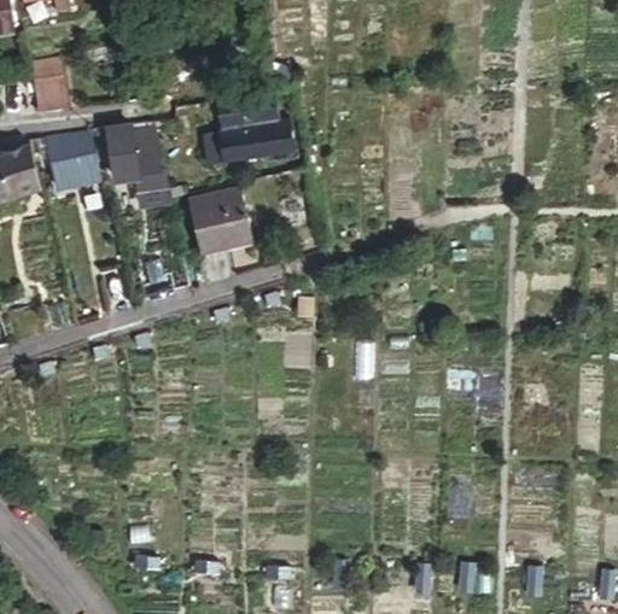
[(23,0),(24,4),(48,0),(52,0),(56,13),(69,11),(66,0),(23,0)]
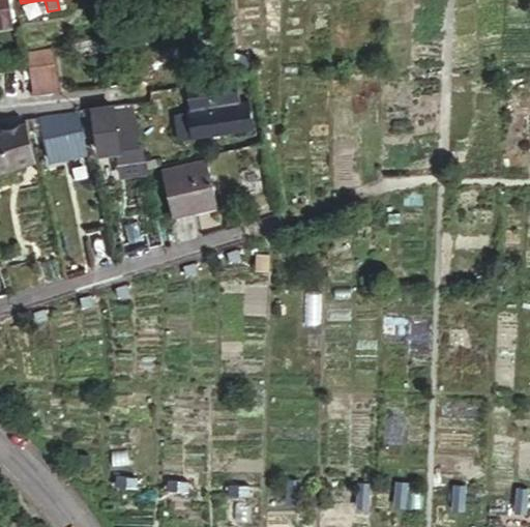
[(50,51),(23,54),(29,96),(55,93),(52,65),(51,65),(50,51)]
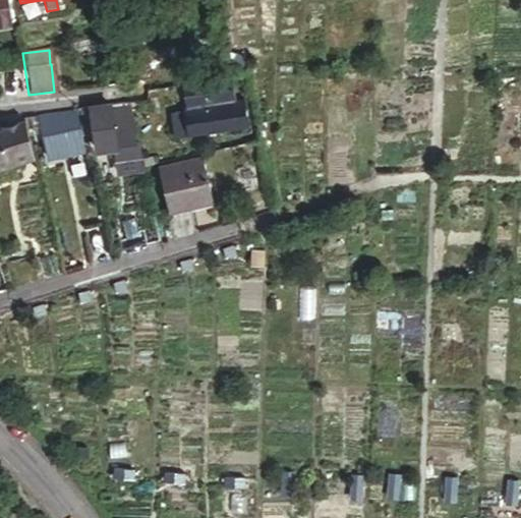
[(240,79),(210,83),(210,88),(205,89),(206,97),(242,91),(240,79)]
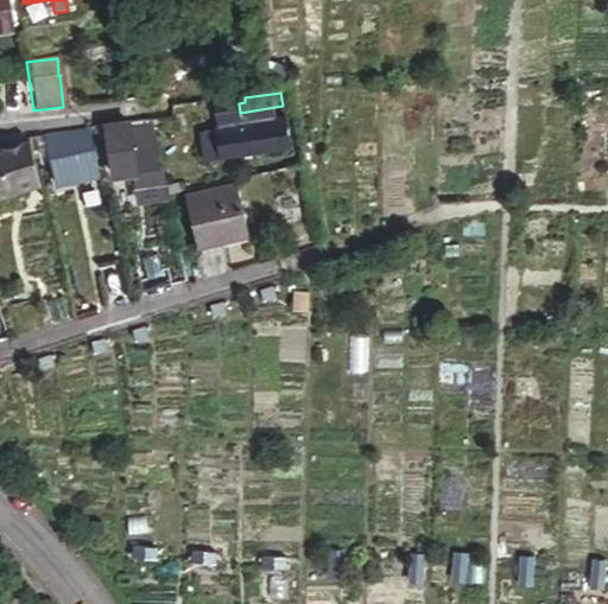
[(284,116),(198,132),(204,165),(290,148),(284,116)]
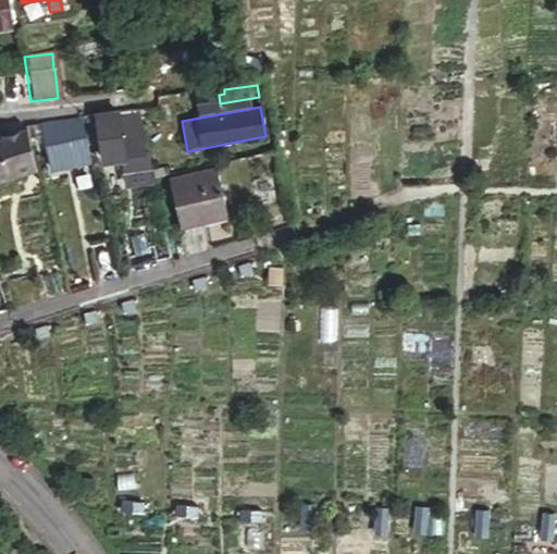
[(120,115),(98,118),(106,162),(114,160),(115,165),(121,165),(124,186),(152,182),(143,118),(120,120),(120,115)]
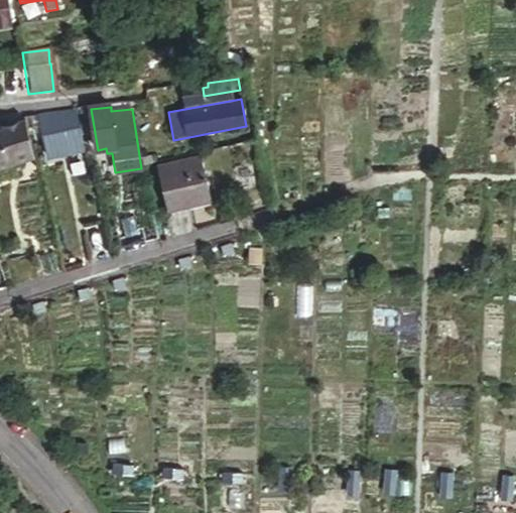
[(75,110),(37,115),(41,135),(78,128),(75,110)]
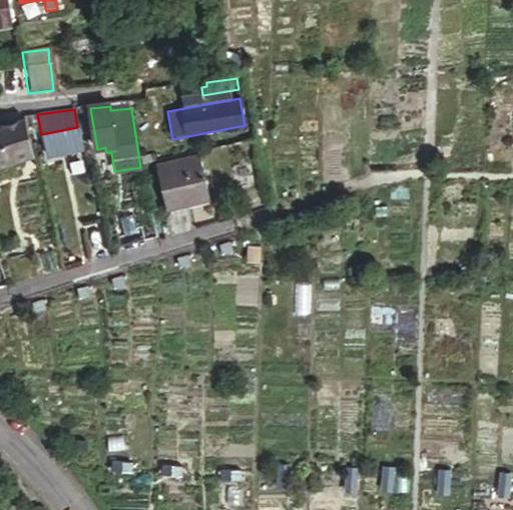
[(1,123),(0,120),(0,164),(34,153),(23,115),(1,123)]
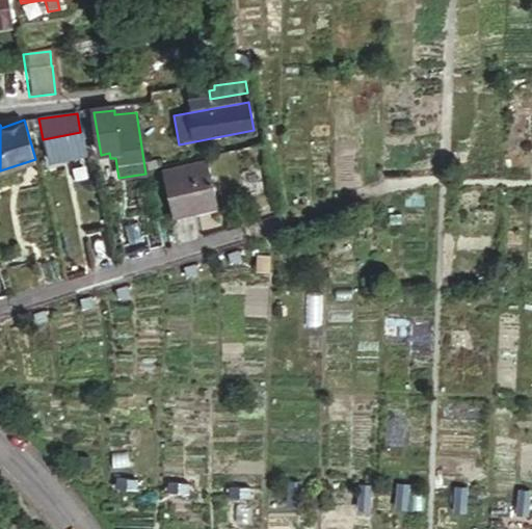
[(80,132),(43,139),(47,160),(84,154),(80,132)]
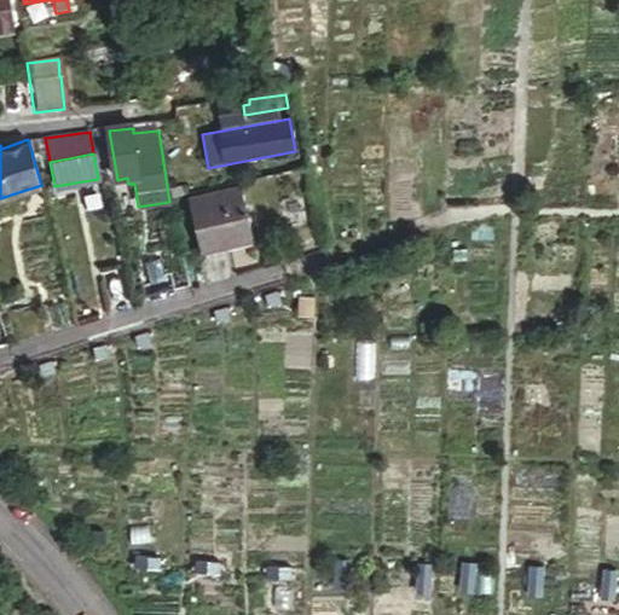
[(250,187),(189,201),(198,247),(259,233),(250,187)]
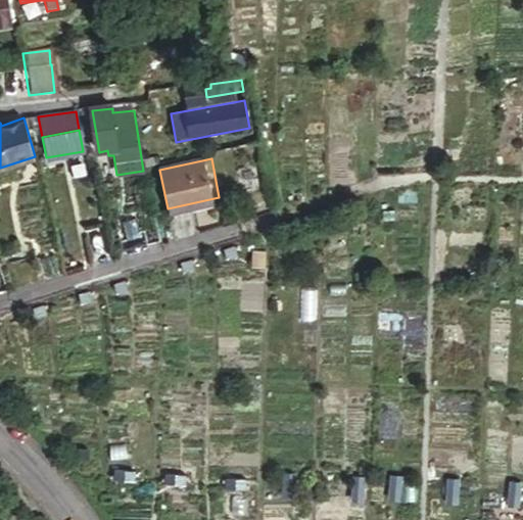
[(90,177),(84,178),(85,186),(92,184),(90,177)]
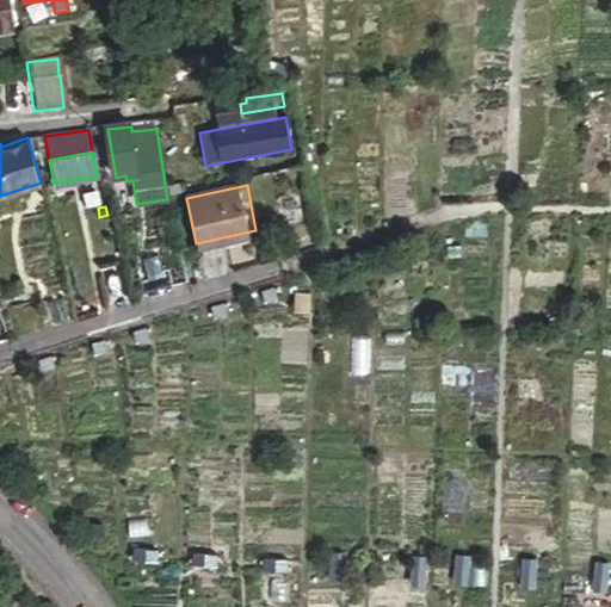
[(186,283),(179,248),(161,253),(167,287),(186,283)]
